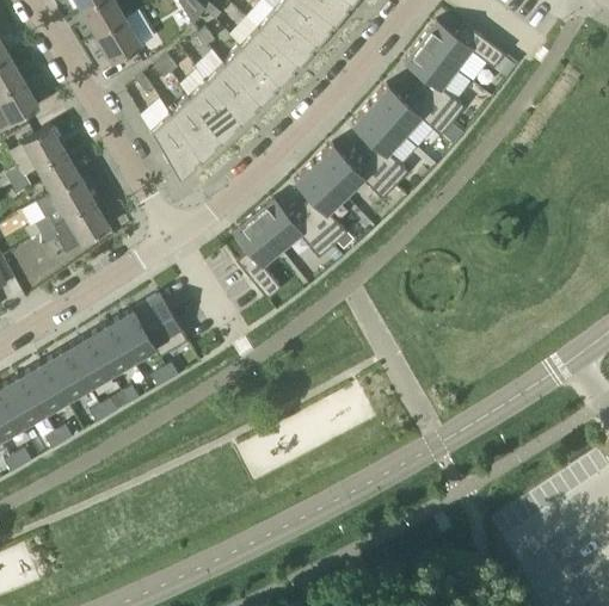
[(75,0),(84,13),(106,0),(75,0)]
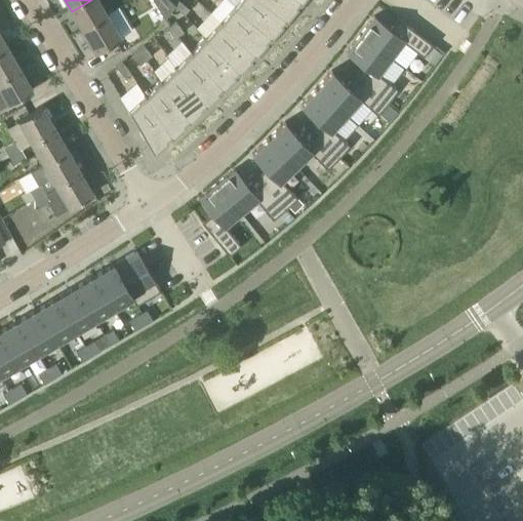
[(85,34),(109,19),(97,0),(91,0),(72,11),(85,34)]
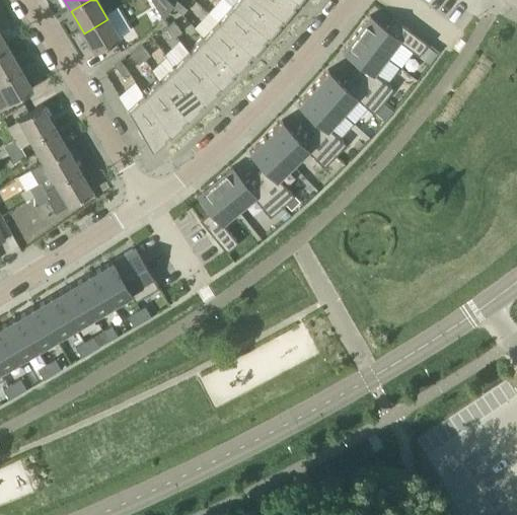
[(151,0),(164,23),(174,10),(164,0),(151,0)]
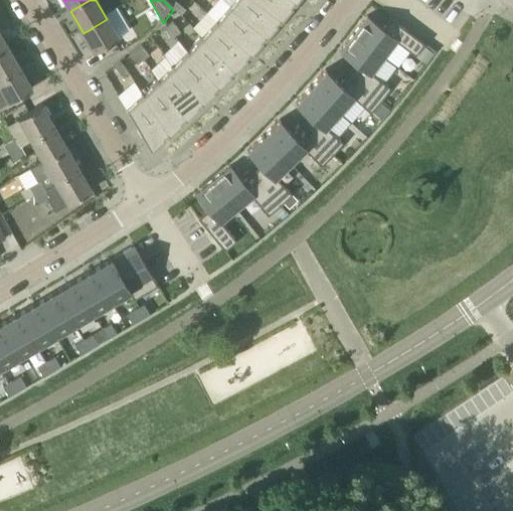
[(282,25),(284,23),(253,0),(238,0),(236,3),(237,3),(232,8),(231,9),(269,40),(280,27),(278,26),(281,23),(282,25)]
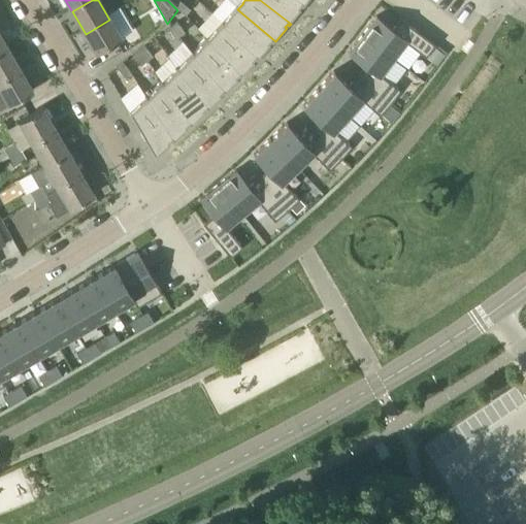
[(304,7),(305,5),(297,0),(260,0),(291,24),(301,10),(300,8),(302,6),(304,7)]
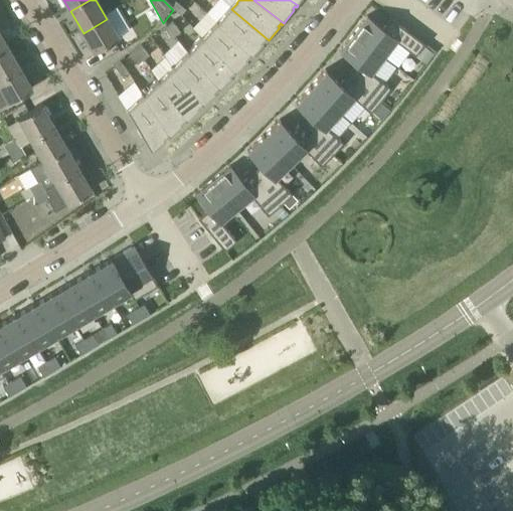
[(173,10),(183,18),(188,12),(178,5),(173,10)]
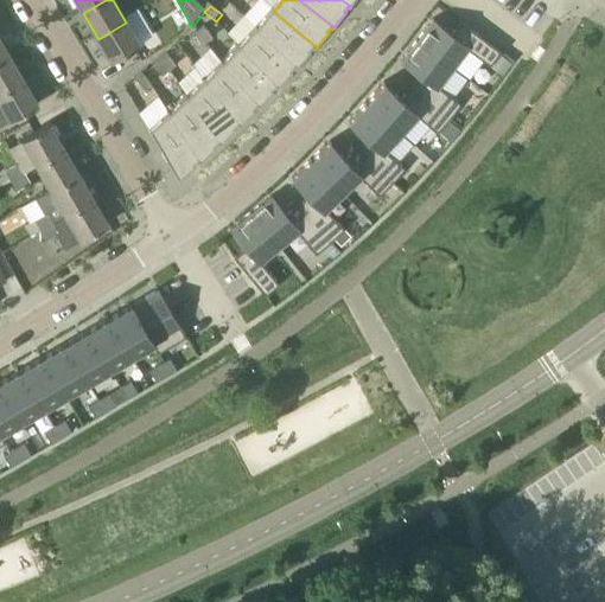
[(314,50),(317,47),(273,11),(263,21),(258,29),(258,27),(256,29),(299,68),(312,52),(310,51),(313,47),(314,50)]
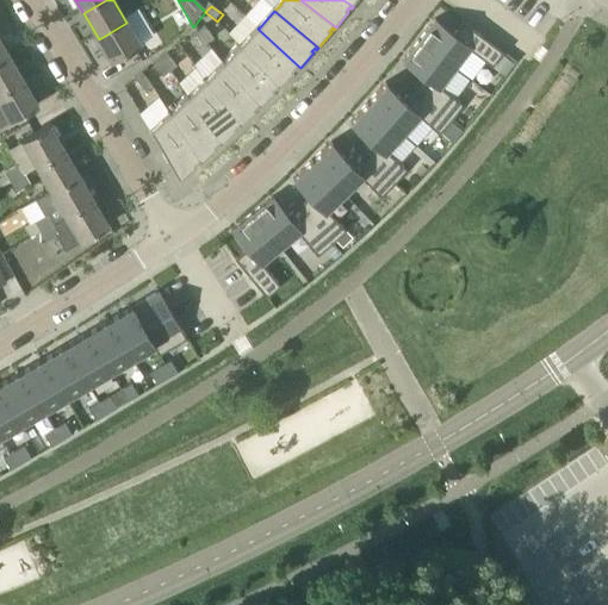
[(126,23),(99,39),(115,66),(142,49),(126,23)]
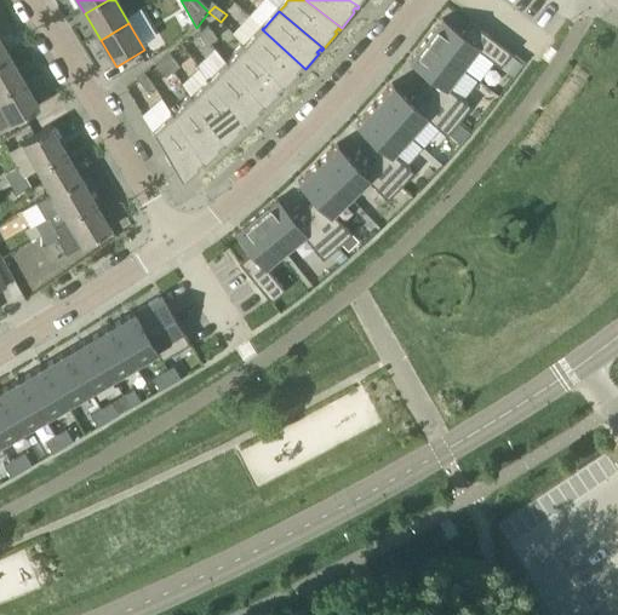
[(427,46),(464,73),(480,53),(502,70),(513,55),(471,26),(463,39),(444,24),(427,46)]
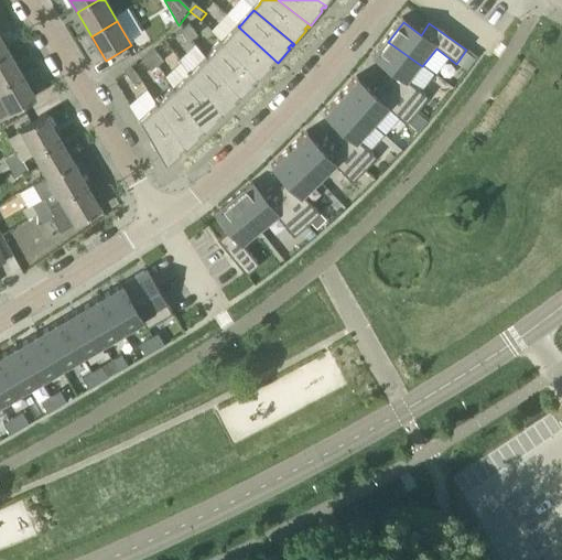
[(276,65),(278,63),(238,27),(229,36),(229,38),(224,43),(224,42),(223,43),(260,82),(273,67),(271,66),(274,63),(276,65)]
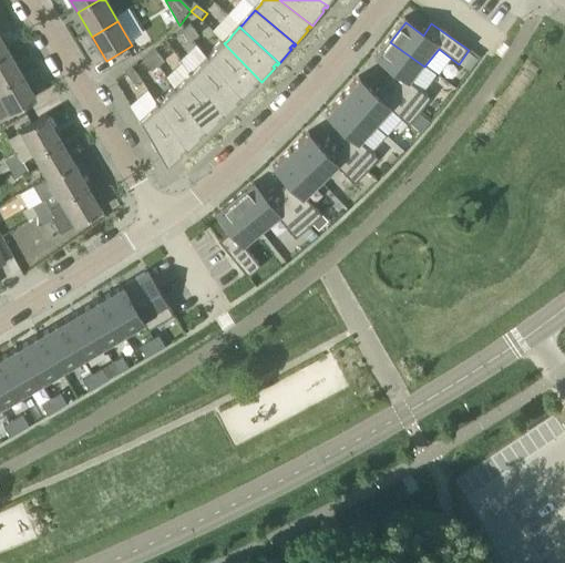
[(193,28),(186,32),(194,43),(201,39),(193,28)]
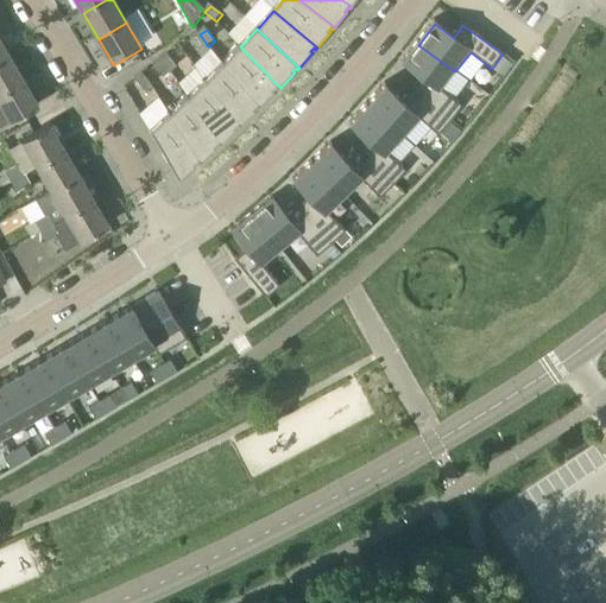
[(201,51),(208,46),(200,35),(193,40),(194,42),(201,51)]
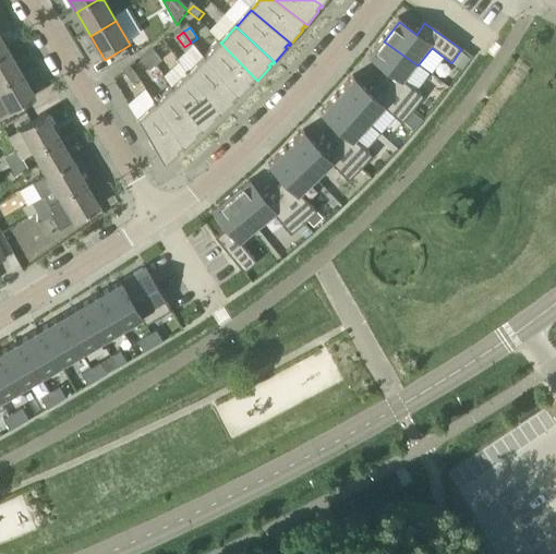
[(0,59),(11,53),(0,35),(0,59)]
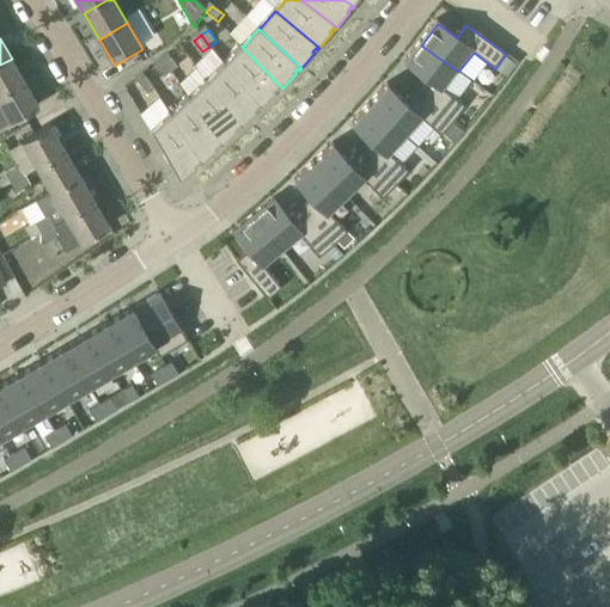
[(458,72),(421,46),(406,67),(424,81),(415,92),(455,123),(467,109),(444,91),(458,72)]
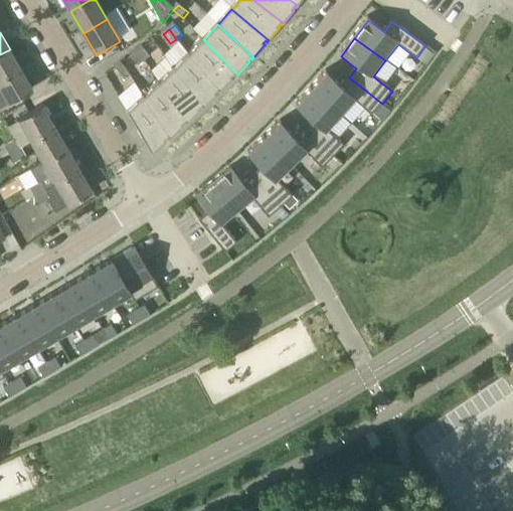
[(235,75),(237,74),(203,39),(195,48),(190,54),(190,53),(189,54),(221,91),(233,78),(231,77),(234,74),(235,75)]
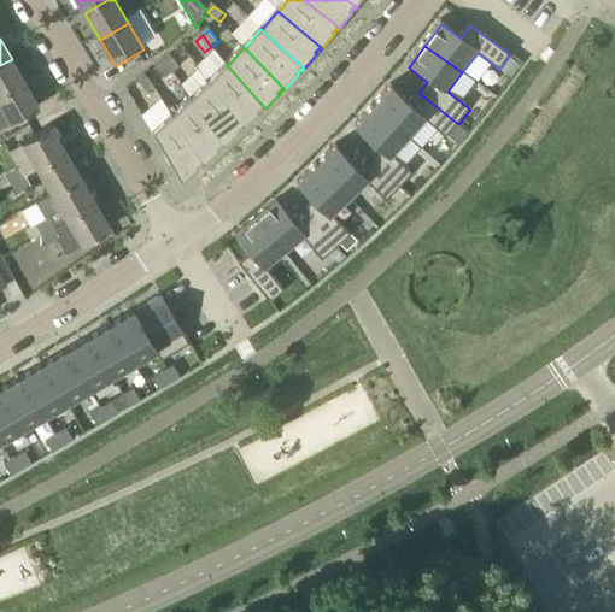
[(174,75),(181,70),(173,58),(165,63),(174,75)]
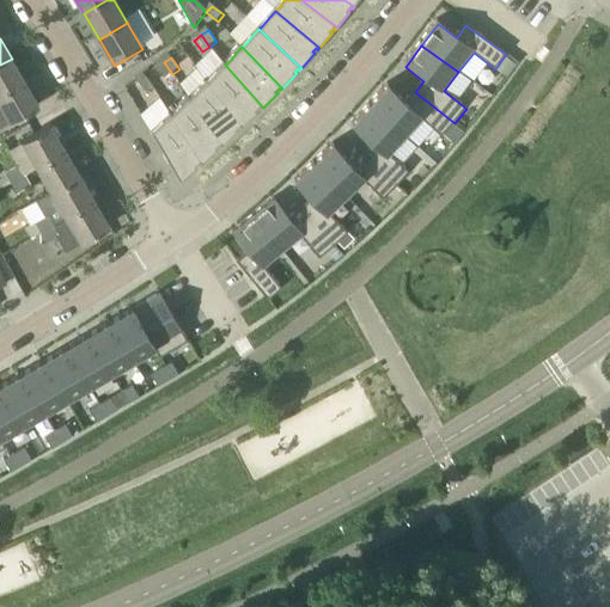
[(0,98),(26,84),(12,59),(0,65),(0,98)]
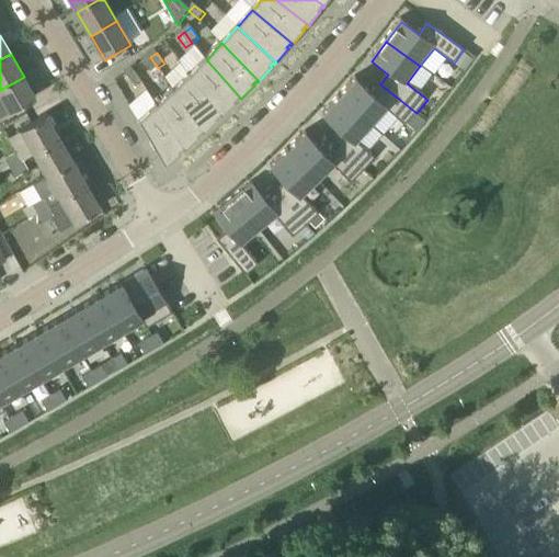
[(151,74),(158,69),(150,57),(144,63),(145,64),(151,74)]
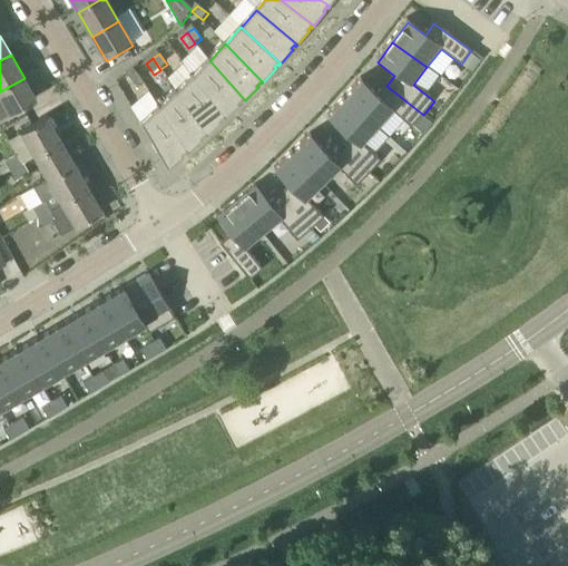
[(244,103),(245,100),(209,60),(199,70),(194,76),(193,77),(227,118),(241,105),(240,104),(242,100),(244,103)]
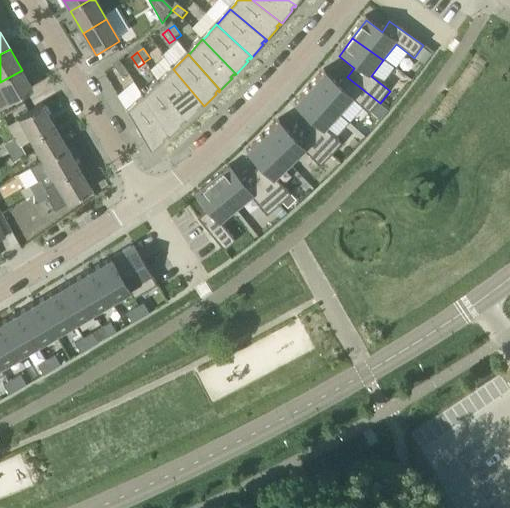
[(115,68),(116,70),(123,78),(129,74),(122,64),(115,68)]
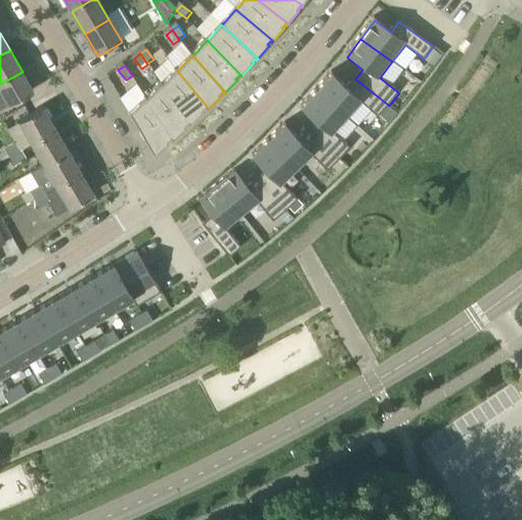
[(163,84),(162,85),(191,125),(204,113),(203,112),(206,109),(207,111),(209,109),(177,71),(168,79),(169,79),(163,84)]
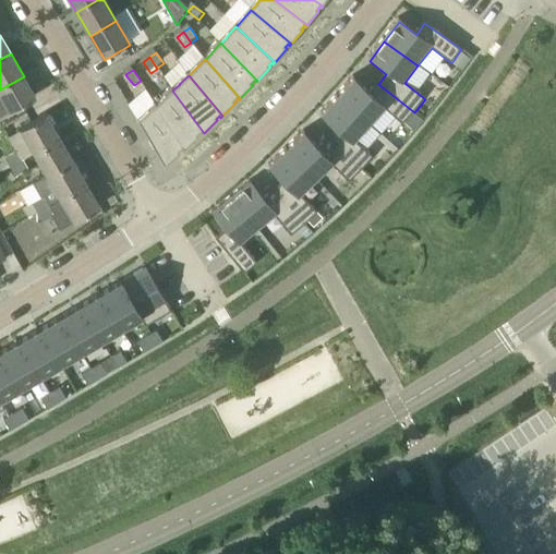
[(0,89),(0,121),(37,99),(24,76),(0,89)]
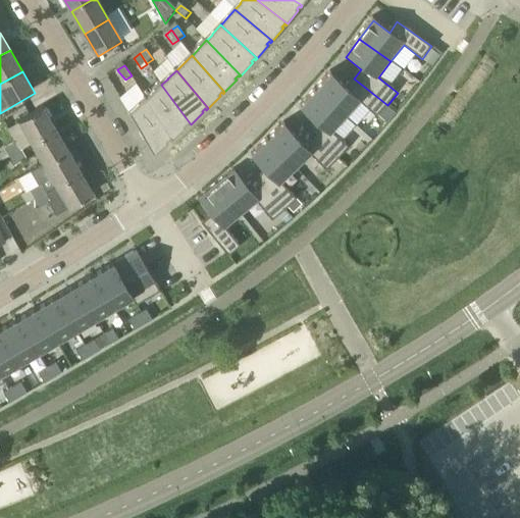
[(316,92),(345,117),(358,101),(376,118),(387,105),(354,79),(346,89),(331,74),(316,92)]
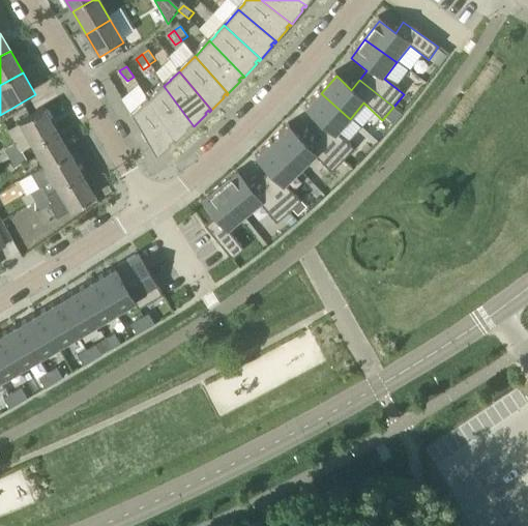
[(132,111),(149,96),(140,86),(123,100),(132,111)]
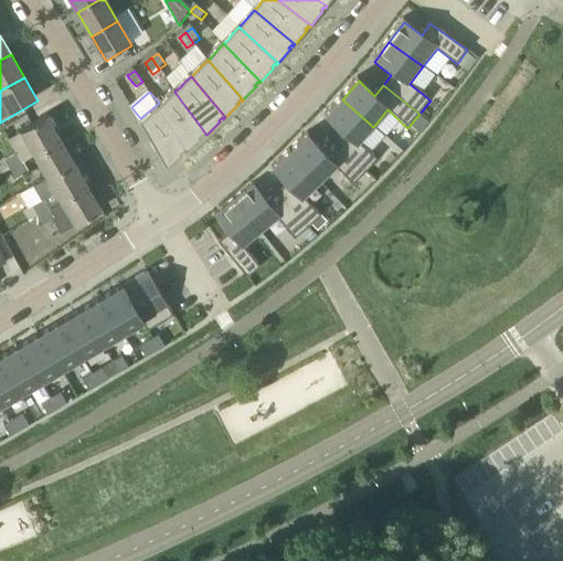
[(205,136),(206,135),(174,92),(165,101),(166,101),(159,106),(158,107),(188,151),(202,139),(201,137),(203,135),(205,136)]
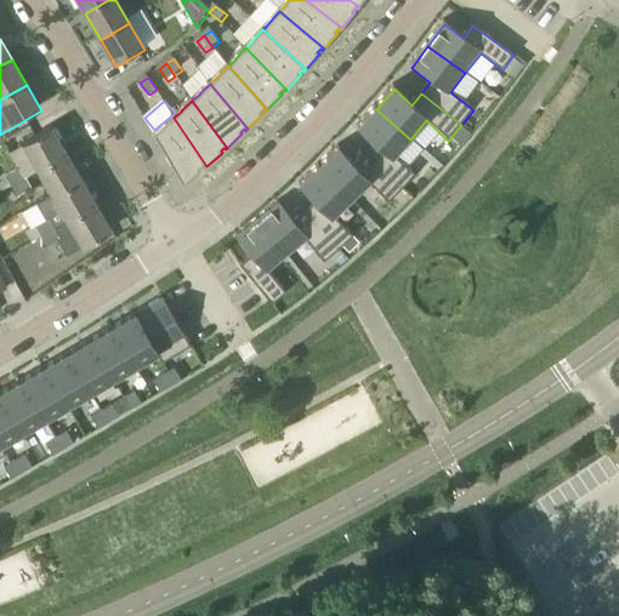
[(395,159),(410,140),(376,109),(358,130),(376,146),(367,157),(402,192),(416,177),(395,159)]
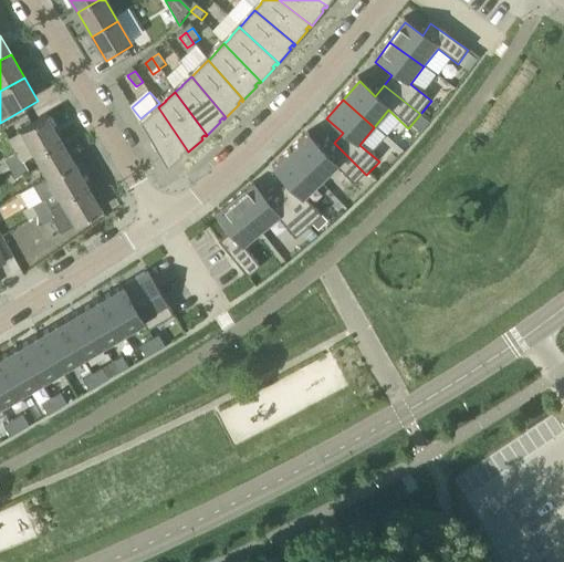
[(187,153),(188,152),(158,107),(148,116),(141,124),(158,154),(159,153),(168,169),(184,156),(183,154),(185,152),(187,153)]
